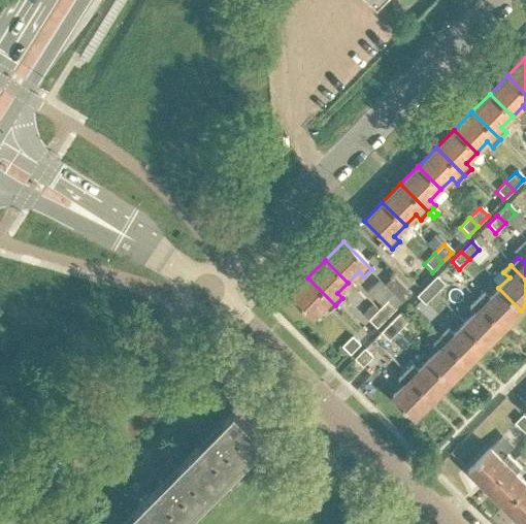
[(335,305),(307,277),(289,296),(311,319),(323,307),(328,313),(335,305)]
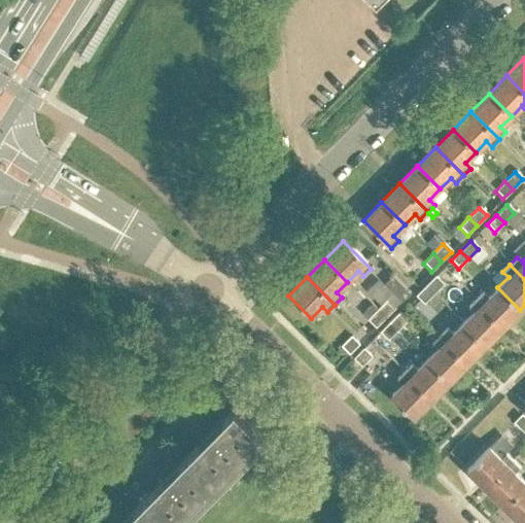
[(383,286),(399,303),(409,294),(391,277),(383,286)]
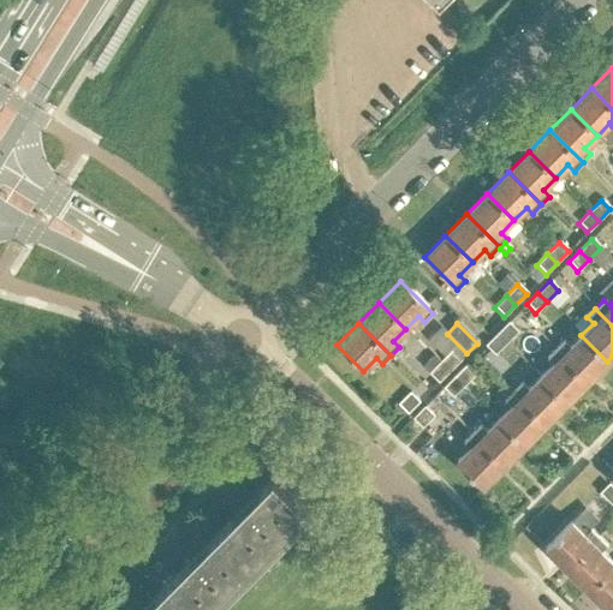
[(507,323),(495,335),(505,344),(516,333),(507,323)]
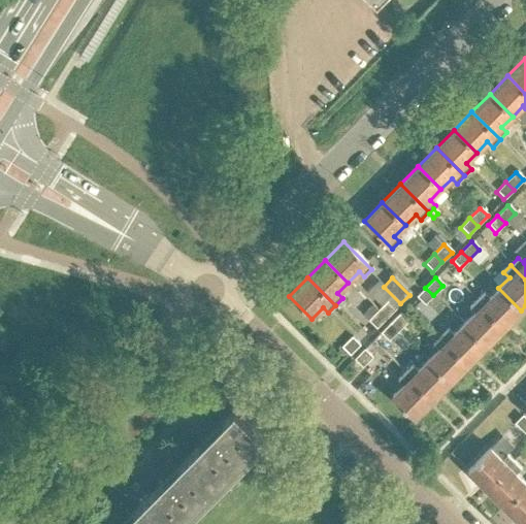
[(433,295),(425,288),(416,297),(423,305),(433,295)]
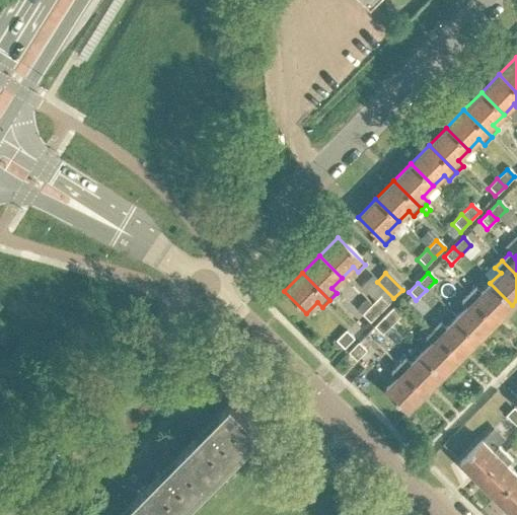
[(473,289),(467,296),(495,323),(512,305),(490,283),(479,294),(473,289)]
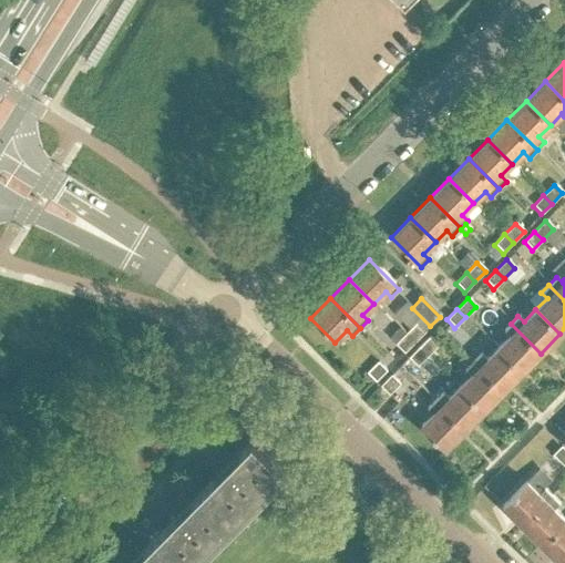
[(415,324),(404,335),(413,344),(424,333),(415,324)]
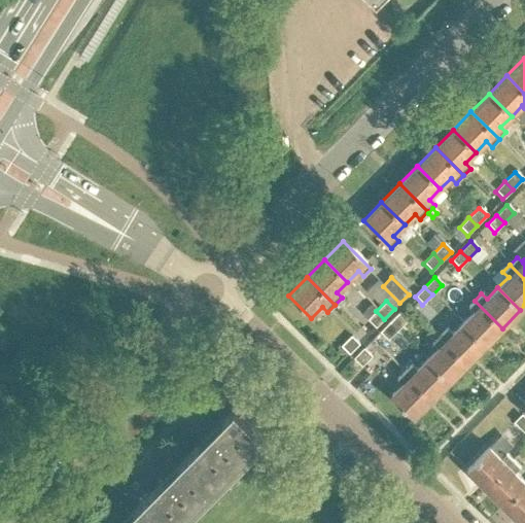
[(473,313),(461,323),(485,346),(502,328),(475,301),(467,308),(473,313)]
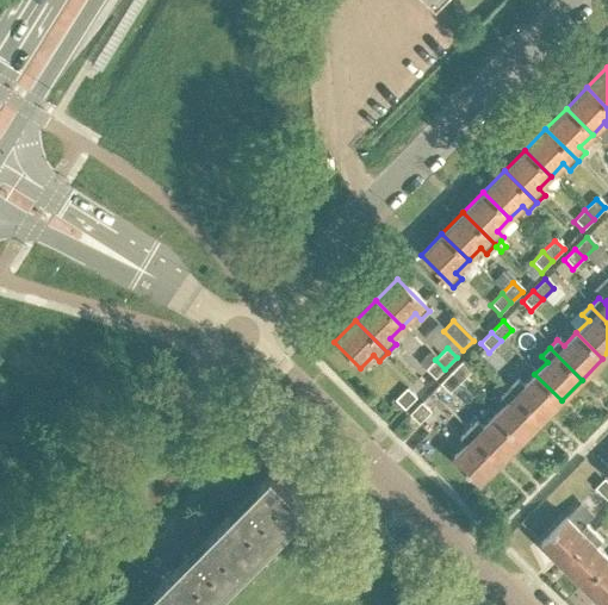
[(445,369),(435,360),(425,370),(434,380),(445,369)]
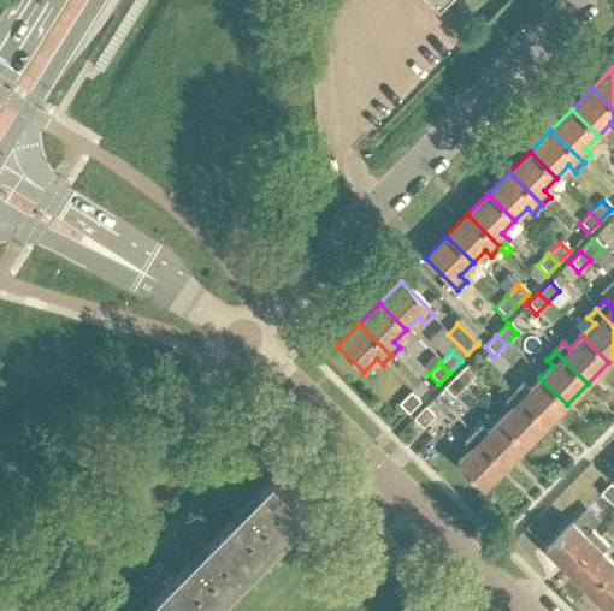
[(466,366),(454,378),(464,387),(476,375),(466,366)]
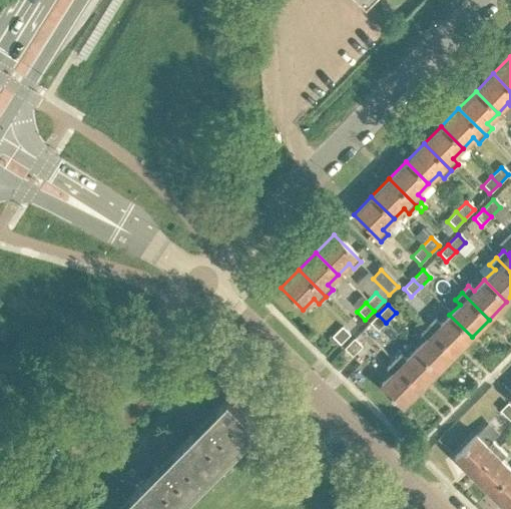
[(386,323),(378,315),(369,325),(377,332),(386,323)]
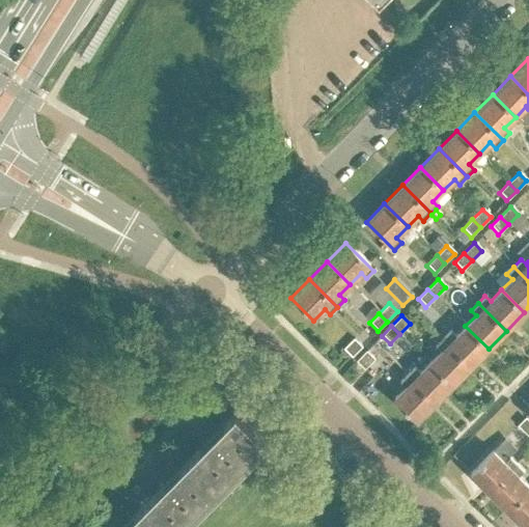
[(449,332),(442,339),(470,367),(489,349),(465,326),(454,337),(449,332)]
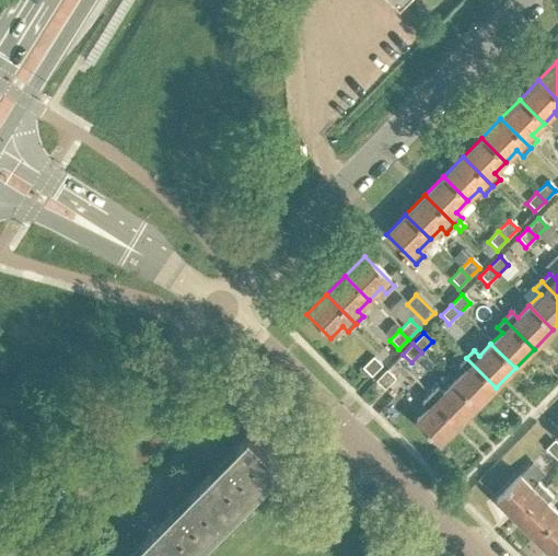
[(464,371),(453,382),(477,406),(496,387),(466,358),(458,366),(464,371)]
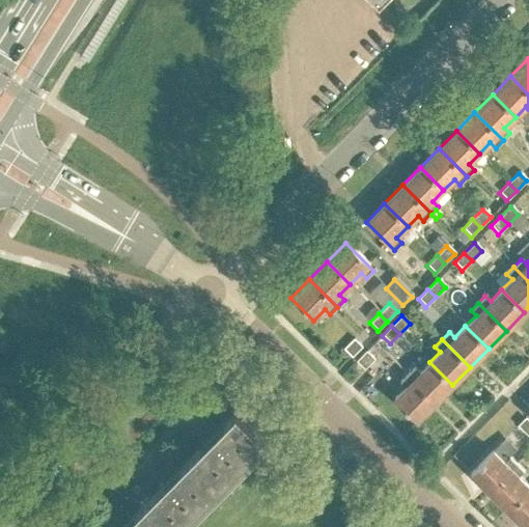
[(342,350),(351,358),(361,348),(353,340),(342,350)]
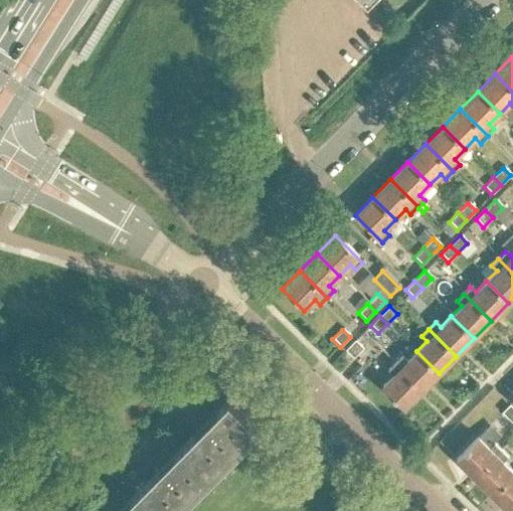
[(352,359),(362,349),(354,342),(344,351),(352,359)]
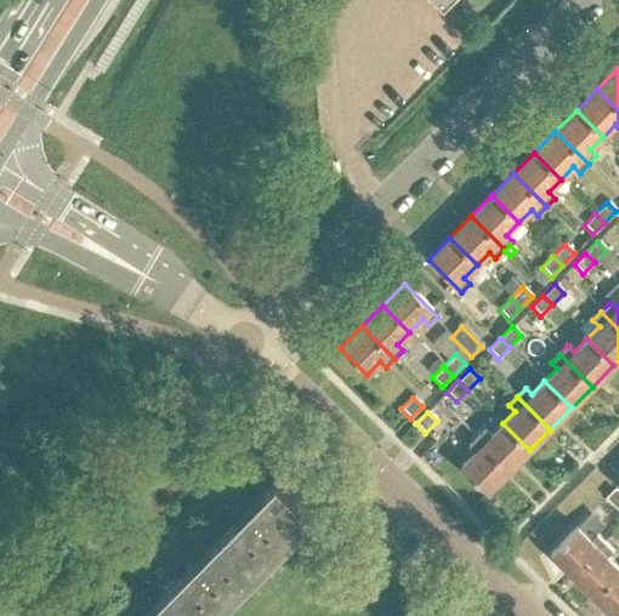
[(483,431),(475,439),(507,472),(529,450),(503,423),(489,437),(483,431)]
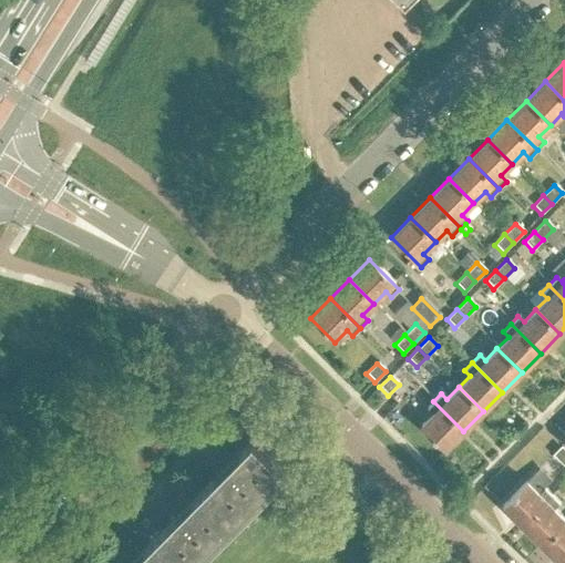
[(463,431),(433,401),(425,409),(431,415),(419,427),(444,451),(463,431)]
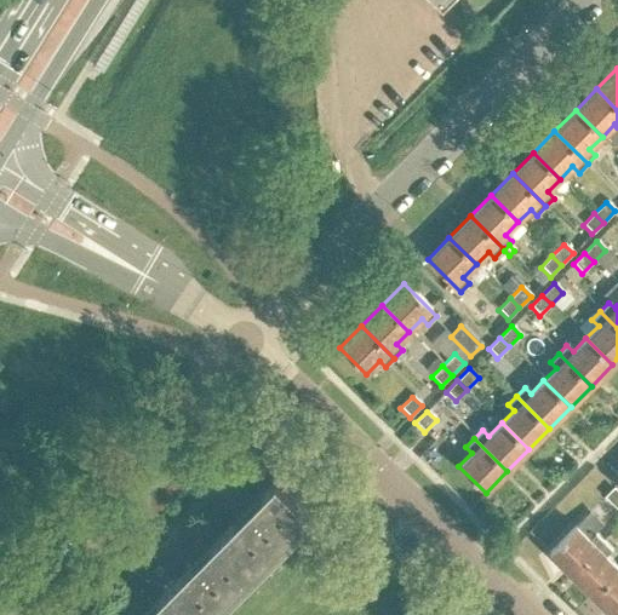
[(273,482),(219,535),(258,573),(310,519),(273,482)]
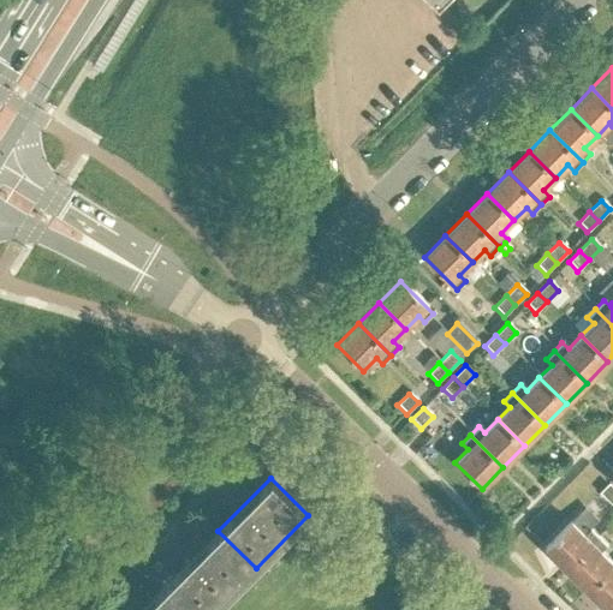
[(612,490),(608,486),(599,495),(611,507),(612,503),(612,490)]
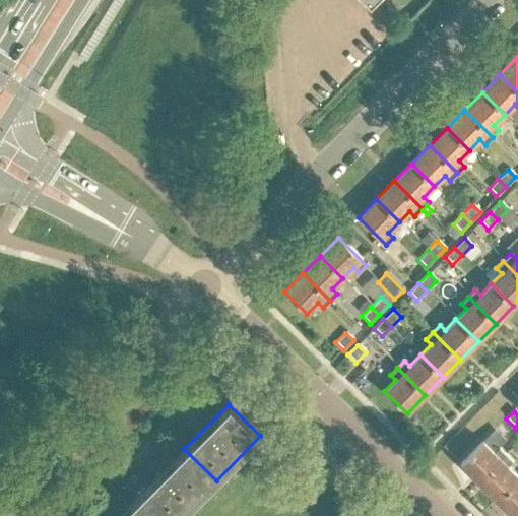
[(458,466),(477,485),(505,455),(498,448),(493,453),(481,443),(458,466)]
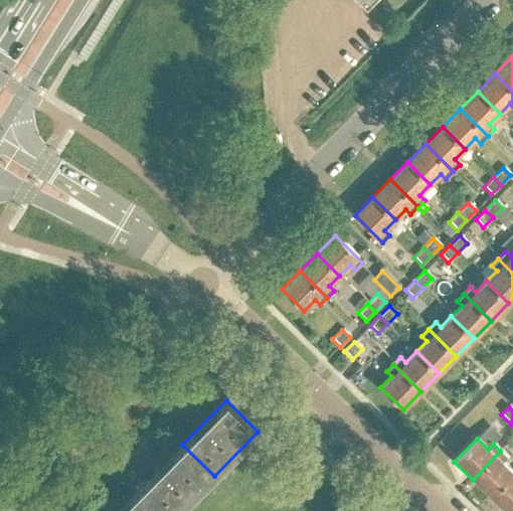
[(182,445),(139,489),(160,510),(179,510),(214,476),(182,445)]
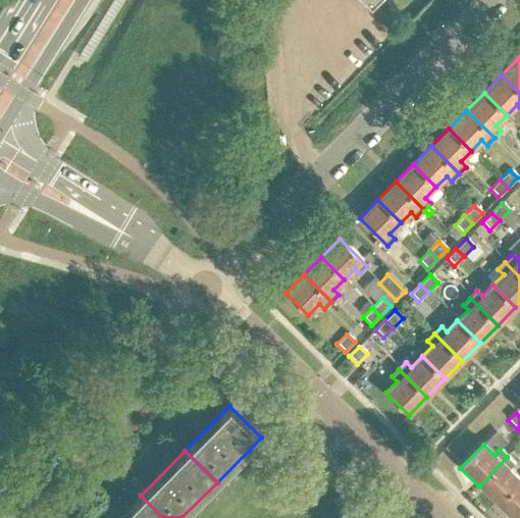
[(479,486),(497,504),(519,480),(509,470),(515,464),(507,457),(479,486)]
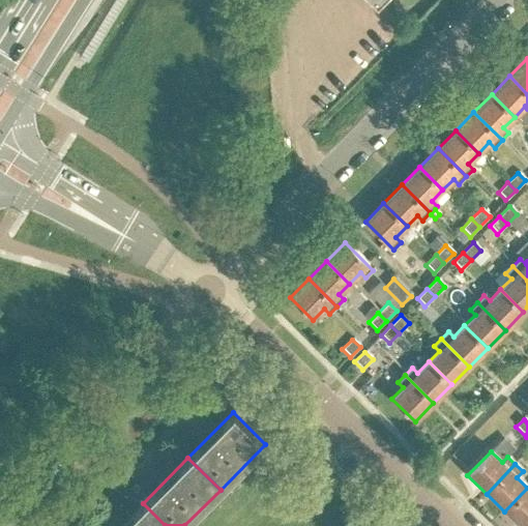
[(504,512),(519,525),(526,525),(527,523),(527,488),(504,512)]
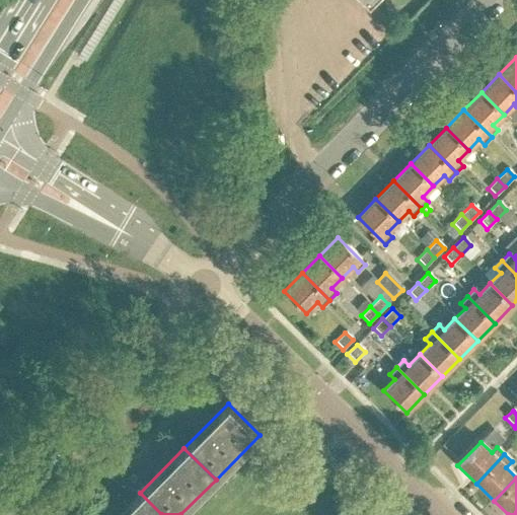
[(161,514),(140,493),(118,514),(161,514)]
